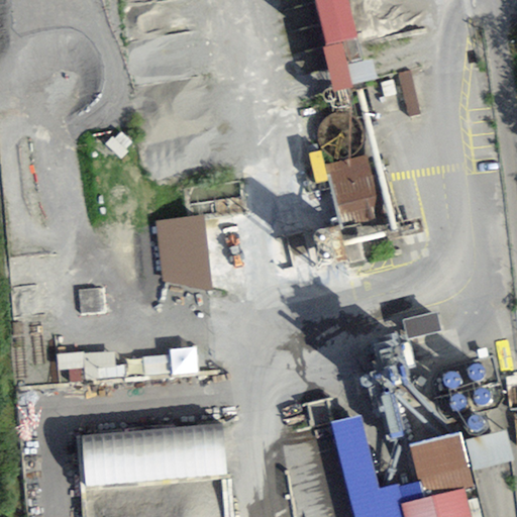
[(318,0),(337,93),(375,85),(356,0),(318,0)]
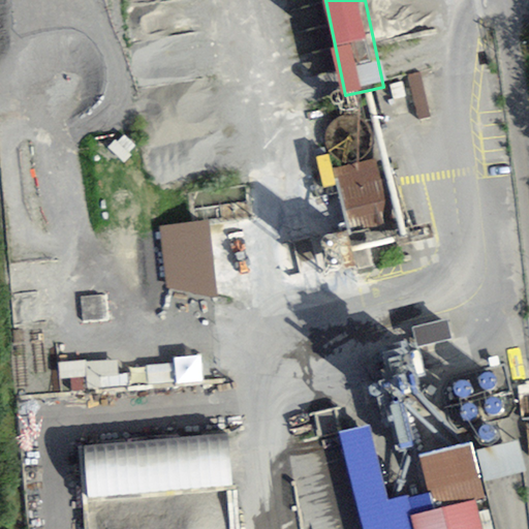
[(390,181),(338,193),(349,237),(400,224),(390,181)]
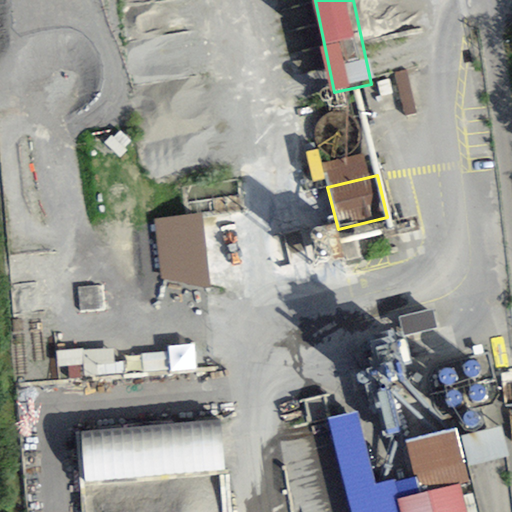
[(164,287),(214,285),(211,215),(161,217),(164,287)]
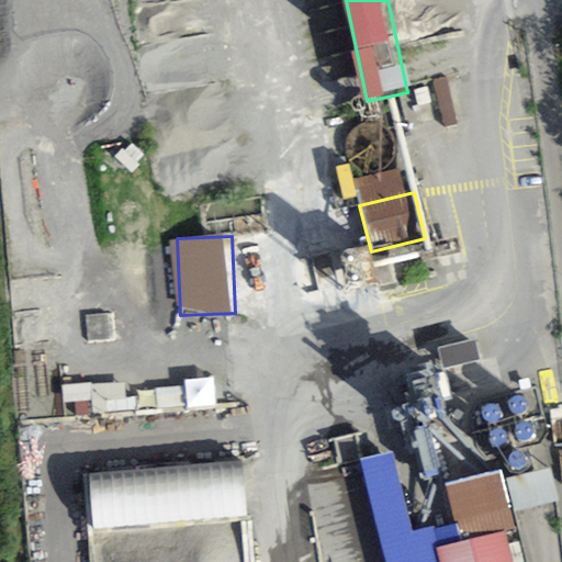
[(482,339),(445,347),(449,368),(486,360),(482,339)]
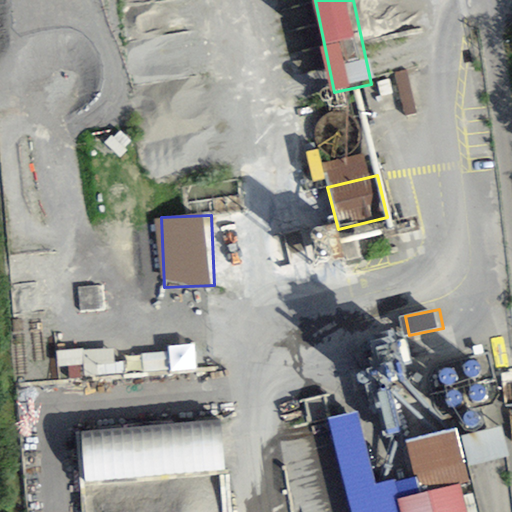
[(414,365),(442,362),(438,332),(411,335),(414,365)]
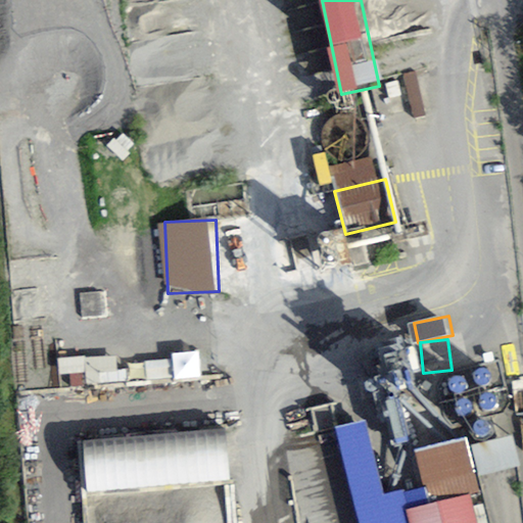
[(124,354),(89,357),(91,383),(125,381),(124,354)]
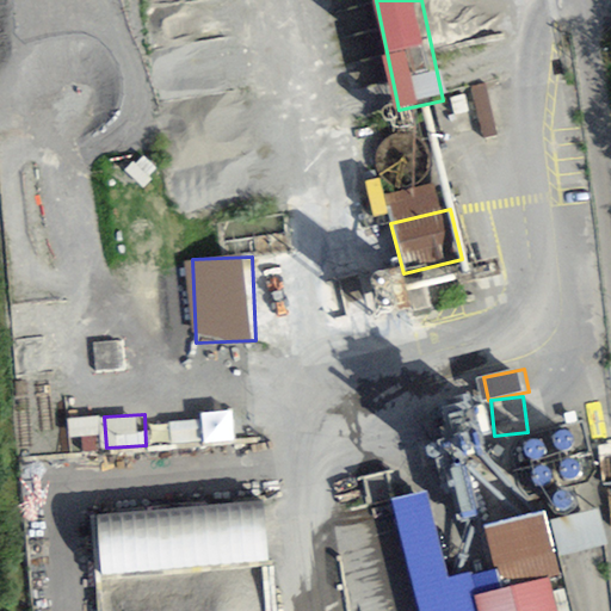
[(389,480),(417,610),(542,610),(535,576),(550,573),(534,487),(548,485),(541,449),(389,480)]
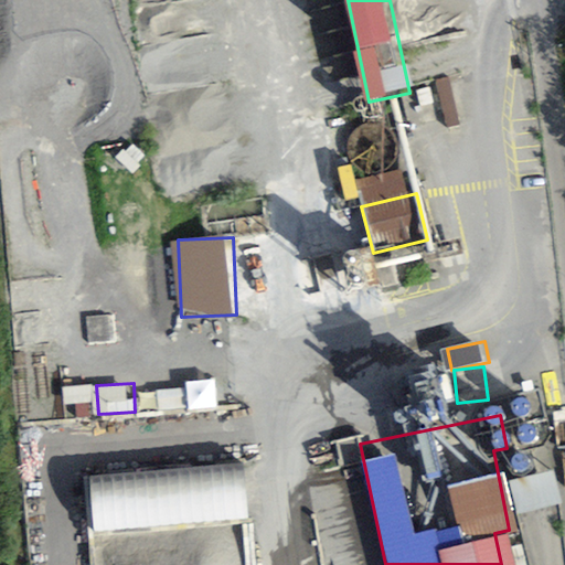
[(244,458),(88,470),(94,535),(249,523),(244,458)]
